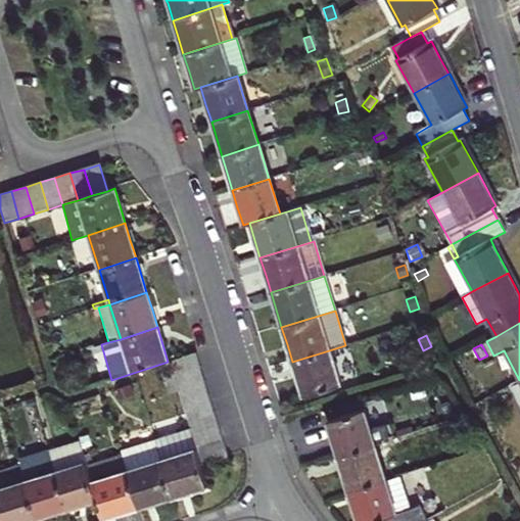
[(329,350),(292,362),(297,379),(302,396),(339,385),(329,350)]
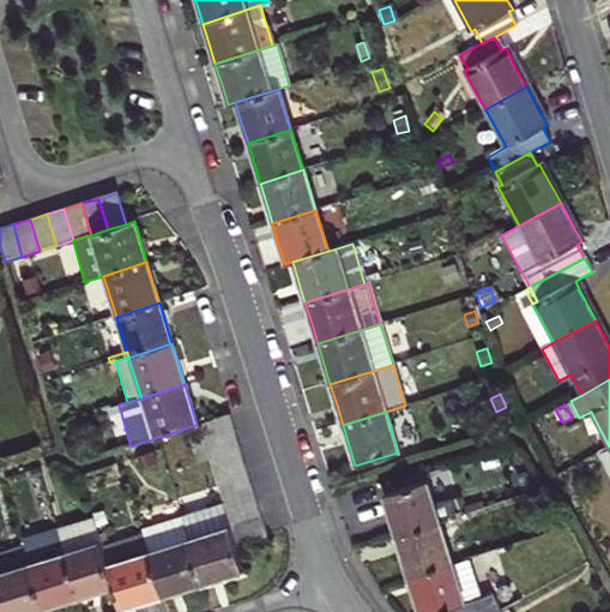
[(203,443),(234,435),(228,417),(197,425),(200,436),(203,443)]
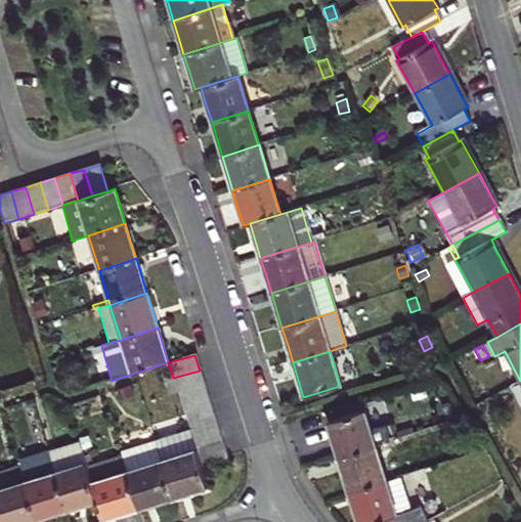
[(177,393),(204,384),(200,371),(173,378),(177,393)]
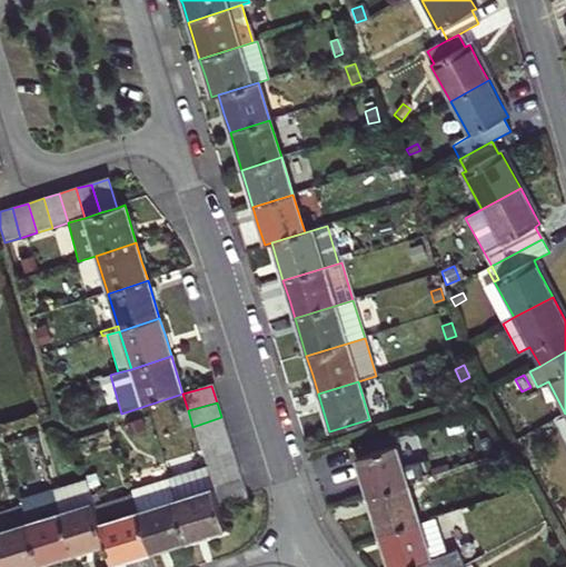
[(181,430),(192,427),(188,410),(186,404),(175,408),(181,430)]
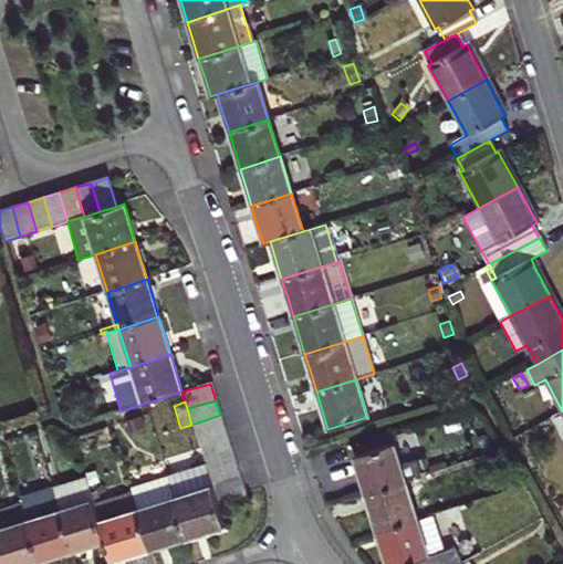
[(197,440),(226,431),(220,415),(191,425),(197,440)]
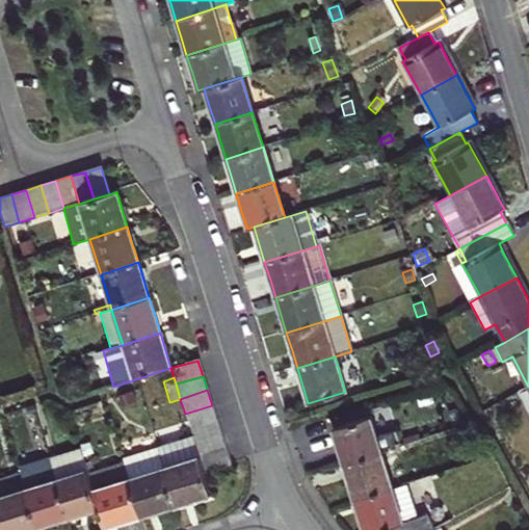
[(116,397),(121,408),(134,404),(131,393),(116,397)]
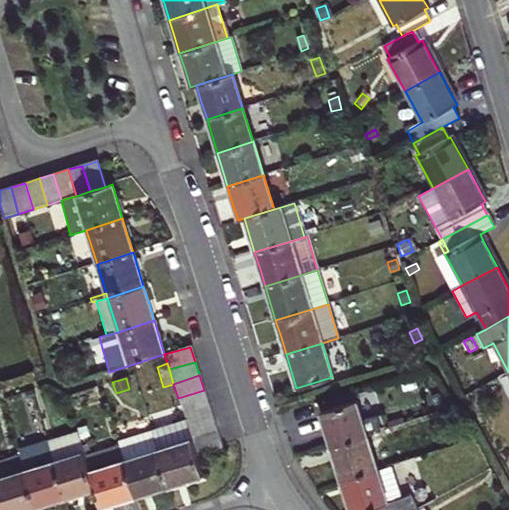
[(182,412),(208,404),(204,390),(178,398),(182,412)]
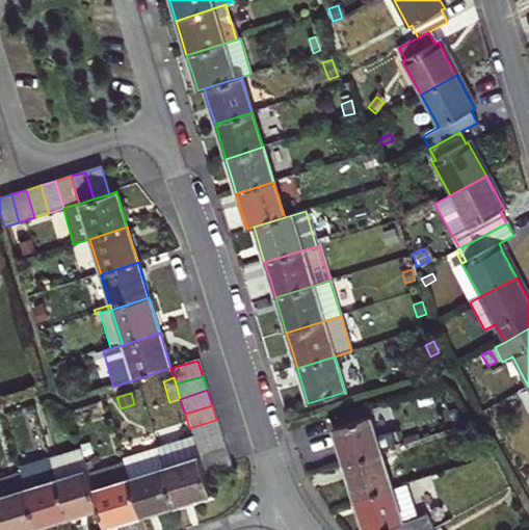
[(100,419),(96,407),(85,411),(88,423),(100,419)]
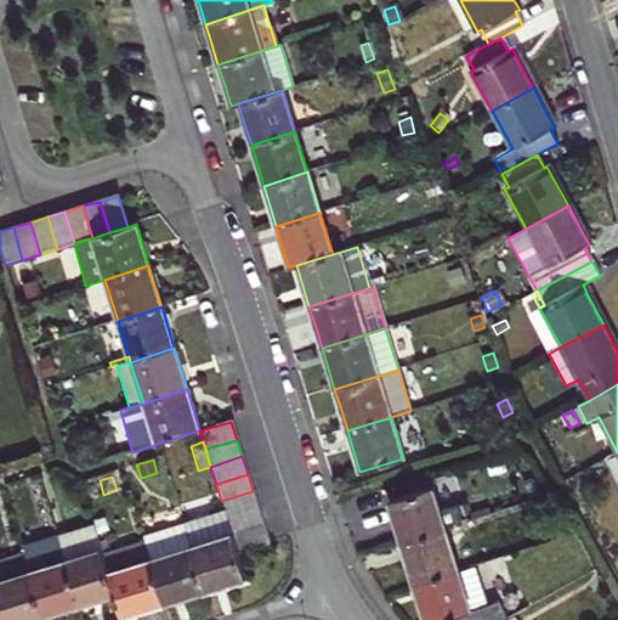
[(395,523),(401,544),(466,523),(460,505),(438,512),(431,489),(387,502),(395,523)]
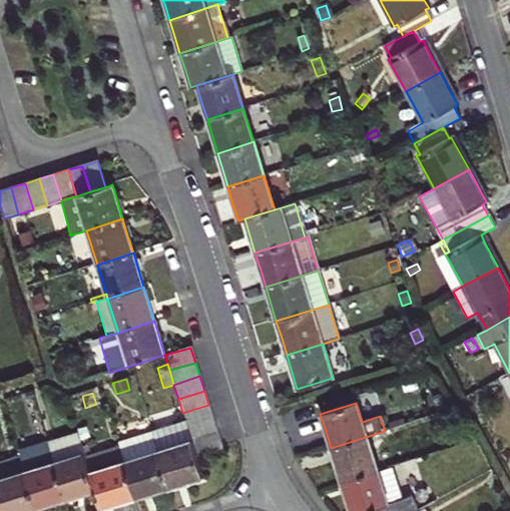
[(187,428),(212,420),(208,405),(182,413),(185,422),(187,428)]
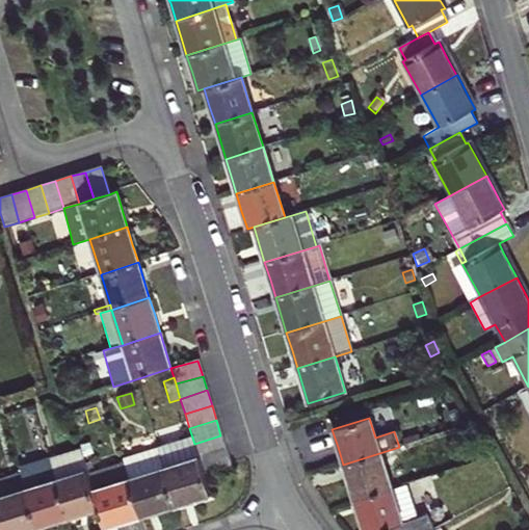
[(408,440),(418,436),(415,426),(405,429),(408,440)]
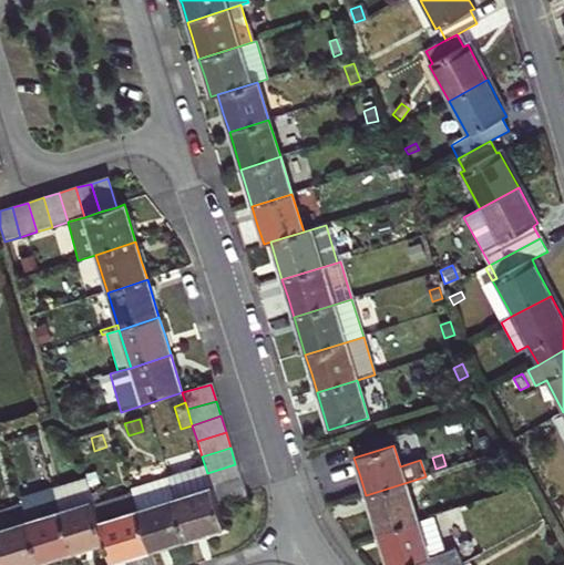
[(212,489),(241,480),(235,464),(207,473),(212,489)]
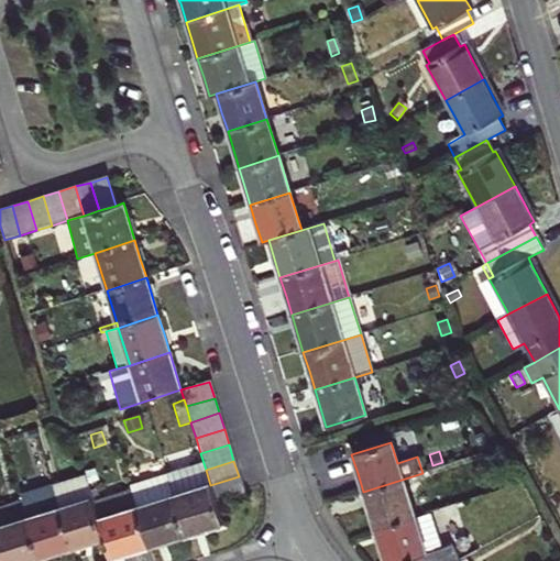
[(206,470),(204,463),(165,475),(184,536),(202,530),(222,524),(216,502),(210,485),(206,470)]
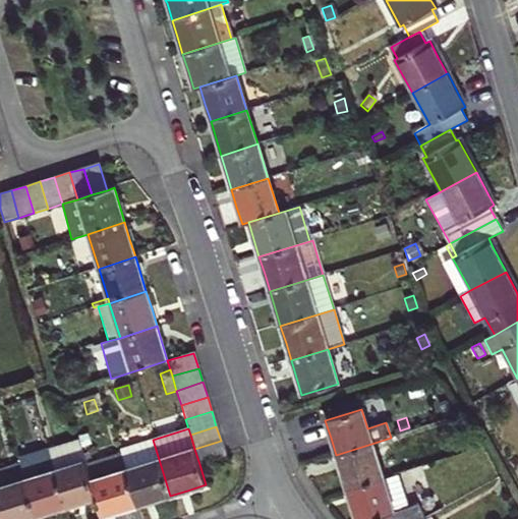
[(170,496),(153,440),(118,450),(120,454),(124,469),(136,507),(153,501),(170,496)]
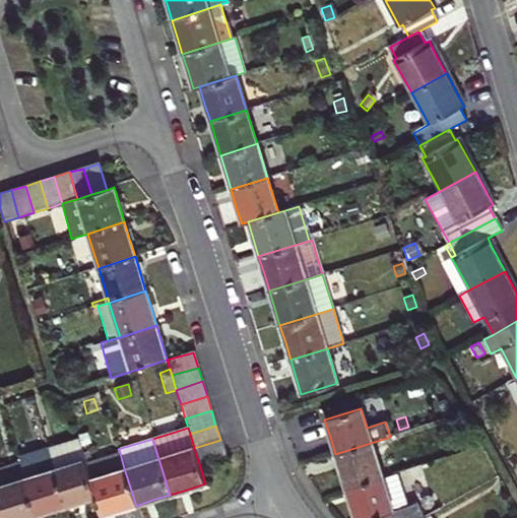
[(194,448),(199,463),(224,455),(220,440),(194,448)]
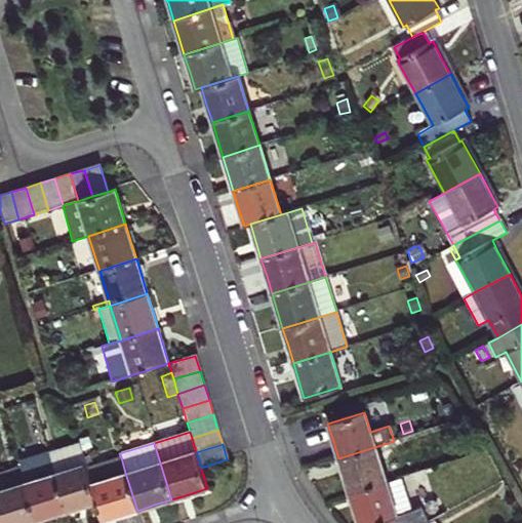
[(86,468),(79,445),(48,454),(66,511),(81,506),(96,501),(90,484),(86,468)]
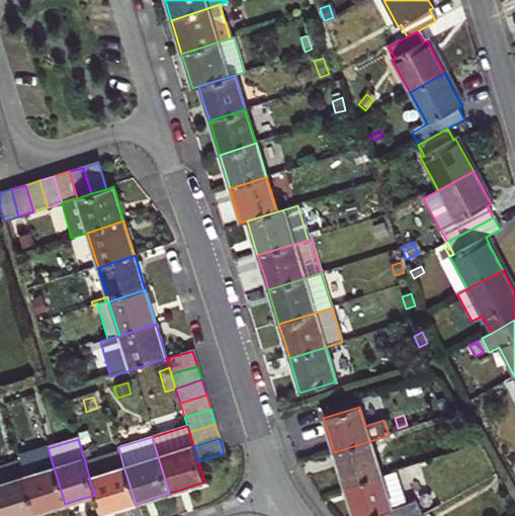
[(339,469),(344,487),(380,476),(370,441),(334,452),(339,469)]
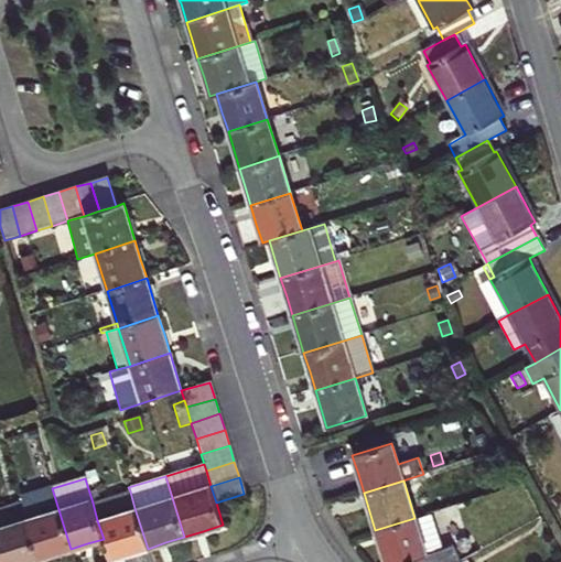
[(71,549),(52,488),(20,498),(21,503),(39,559),(55,554),(71,549)]
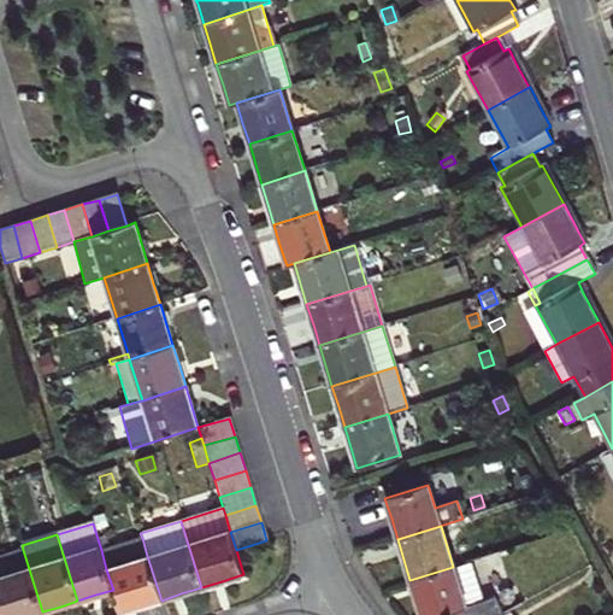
[(147,556),(142,538),(101,550),(106,569),(147,556)]
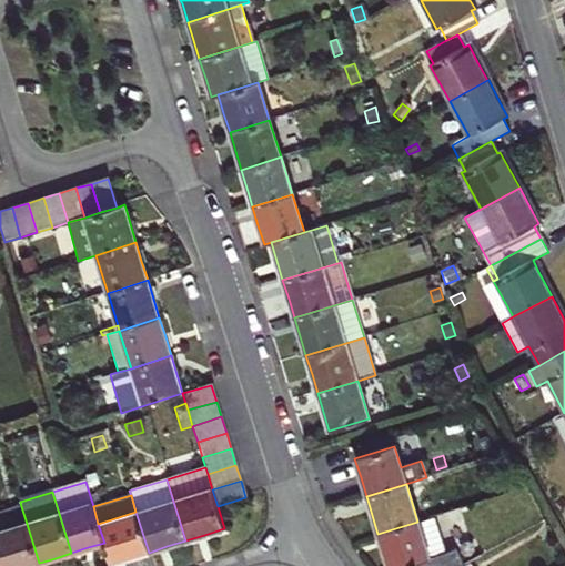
[(39,563),(21,506),(0,512),(0,552),(3,565),(31,565),(39,563)]
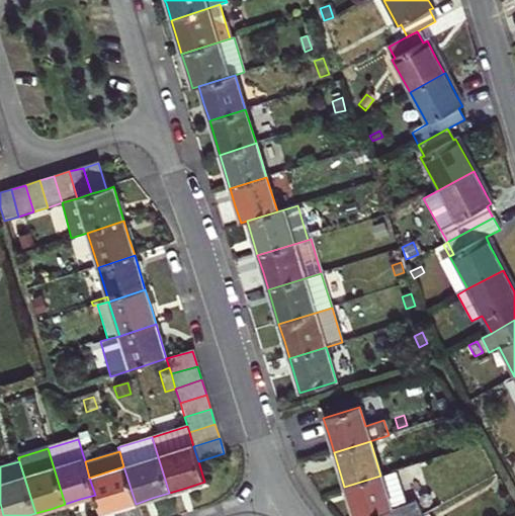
[(123,466),(89,478),(95,495),(101,514),(118,509),(136,504),(123,466)]
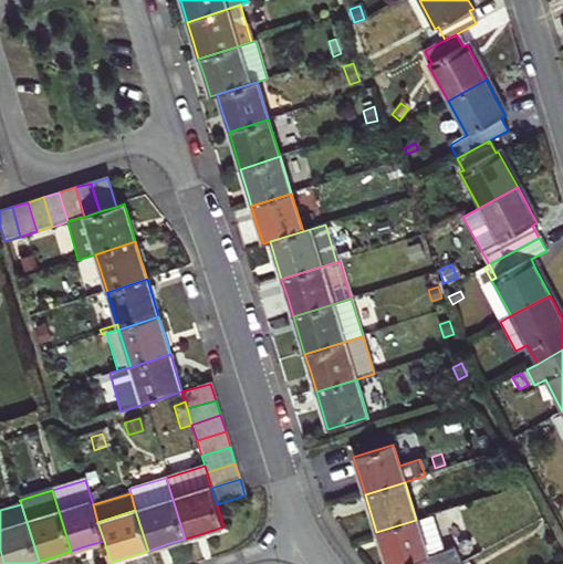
[(376,532),(386,563),(460,563),(452,549),(444,551),(433,517),(417,521),(416,520),(376,532)]
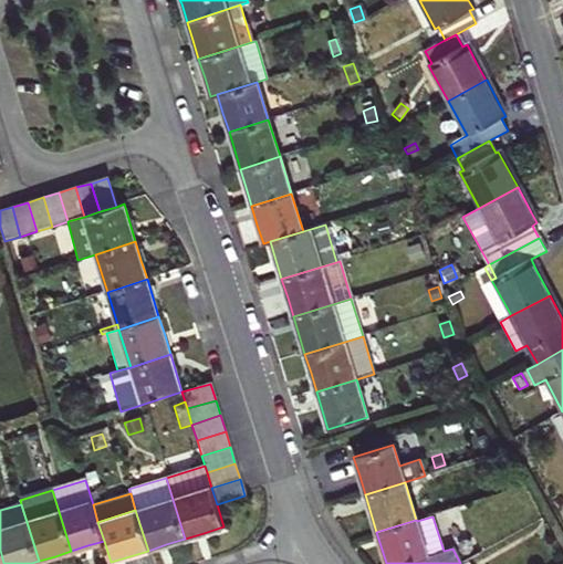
All buildings are outlined.
